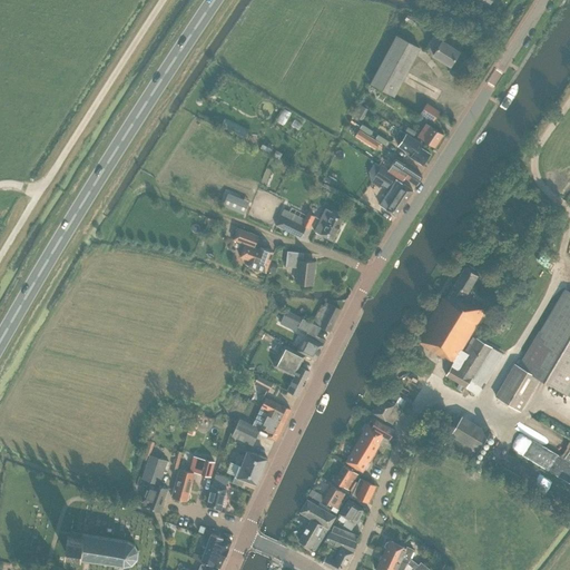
[(371,84),(394,96),(420,49),(396,36),(371,84)]
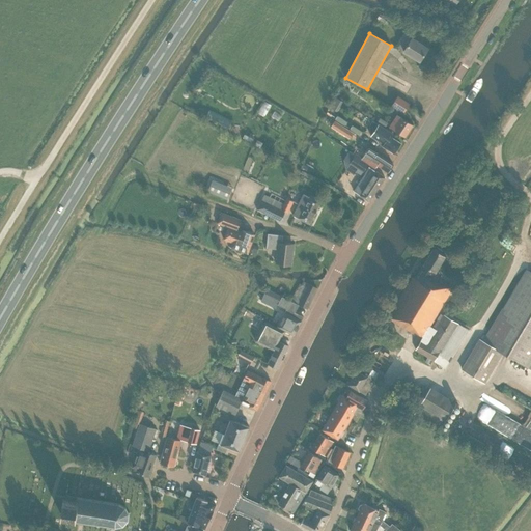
[(398,40),(407,46),(403,51),(420,61),(427,48),(412,37),(411,38),(403,33),(398,40)]
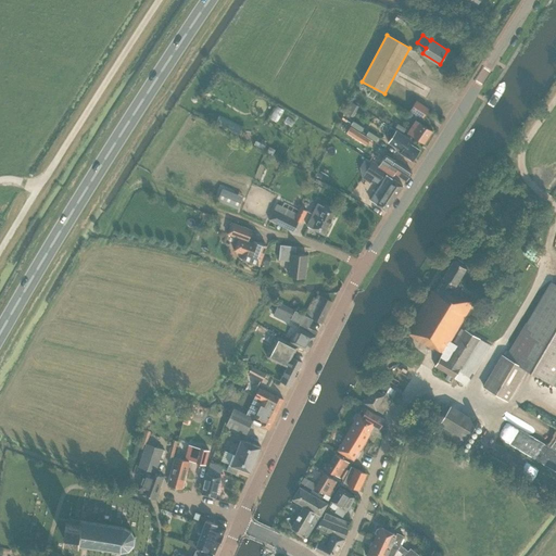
[(429,108),(416,100),(409,111),(421,118),(429,108)]
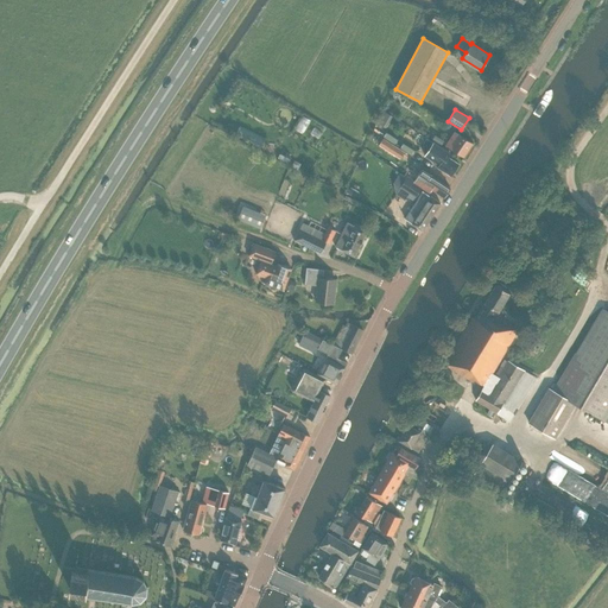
[(305,112),(295,125),(303,131),(312,118),(305,112)]
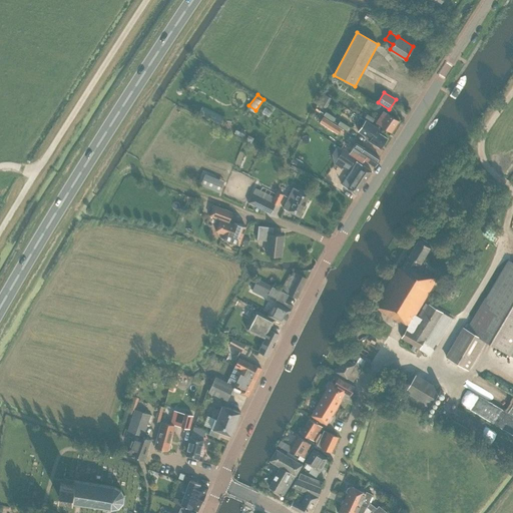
[(318,103),(326,108),(331,98),(324,94),(318,103)]
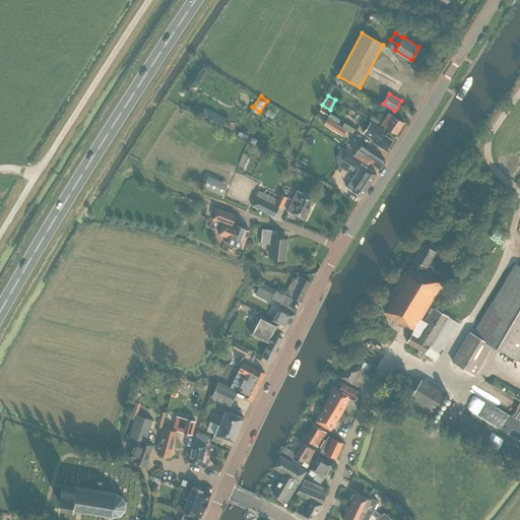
[(404,122),(389,113),(381,124),(396,134),(404,122)]
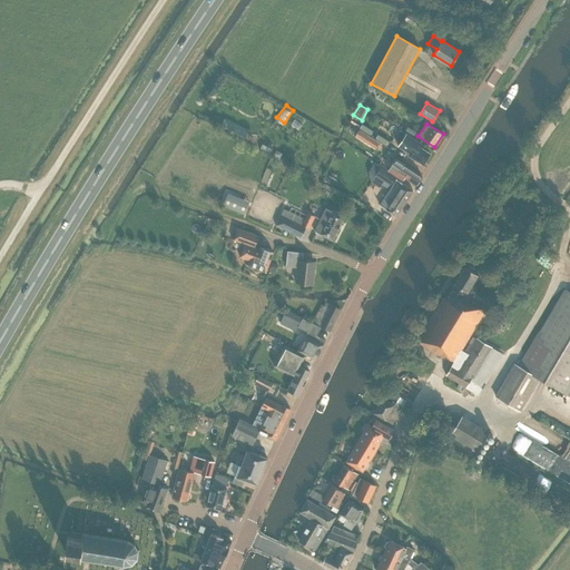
[(408,128),(404,131),(412,137),(415,133),(408,127),(408,128)]
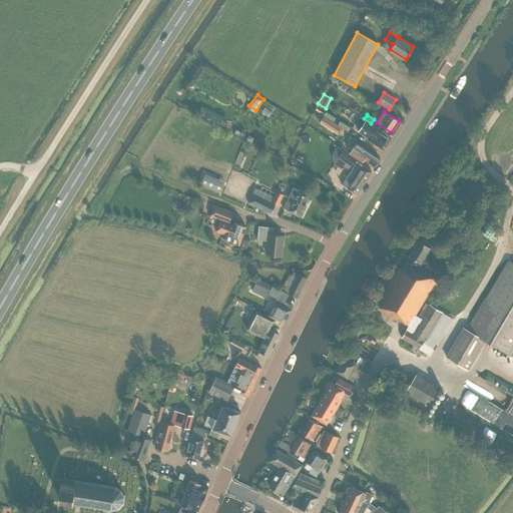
[(327,126),(330,121),(324,116),(321,120),(320,122),(327,126)]
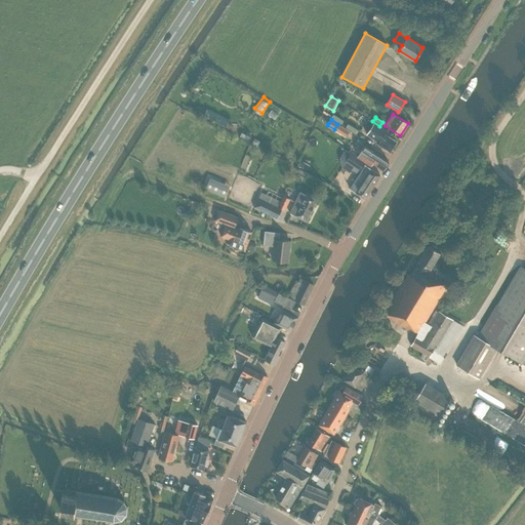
[(387,135),(389,132),(379,126),(372,121),(372,122),(368,119),(365,123),(366,135),(375,140),(374,142),(389,152),(396,142),(387,135)]
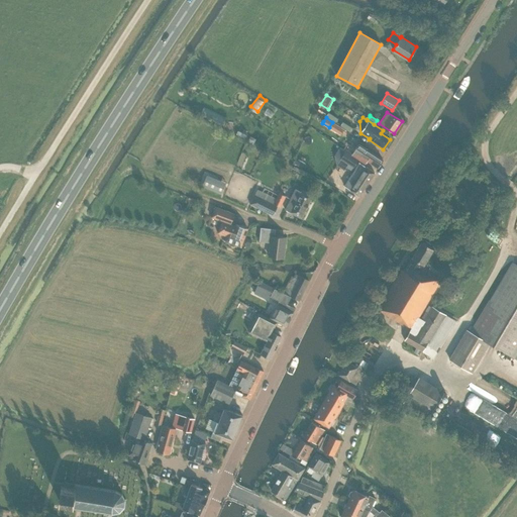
[(350,132),(352,129),(337,119),(335,123),(350,132)]
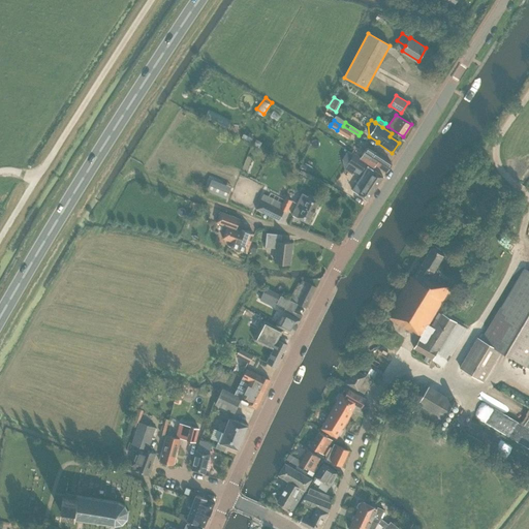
[(340,125),(337,130),(348,137),(351,132),(340,125)]
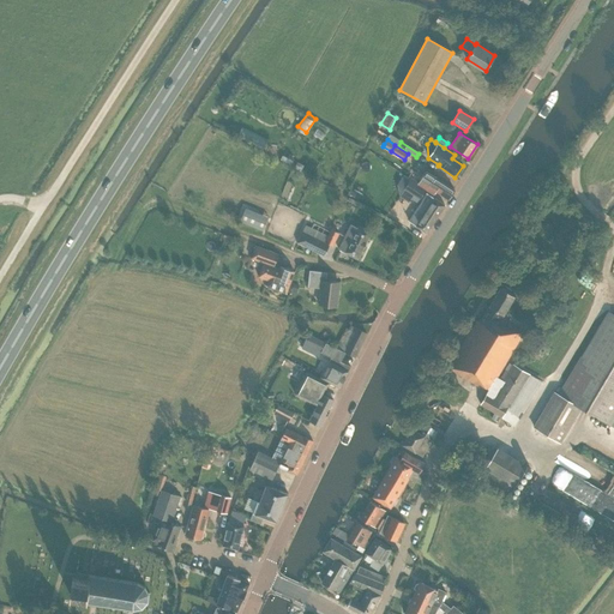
[(425,174),(429,168),(419,162),(415,168),(425,174)]
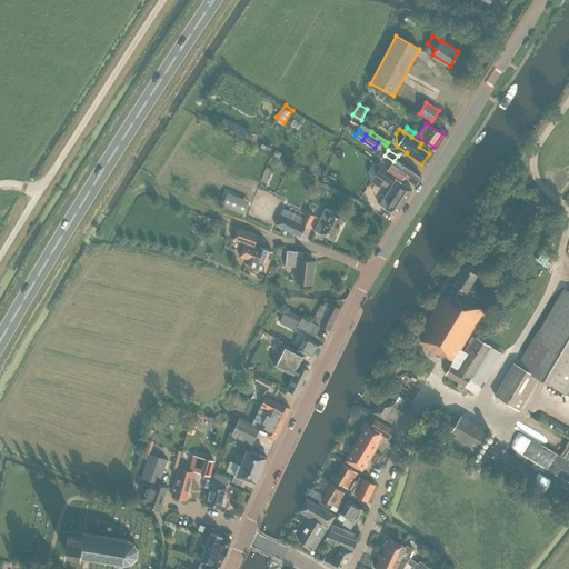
[(391,165),(382,158),(378,163),(387,170),(391,165)]
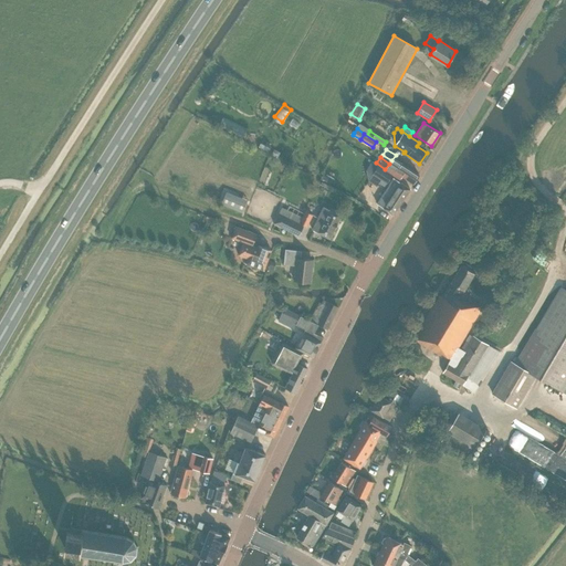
[(370,173),(376,165),(370,161),(365,169),(370,173)]
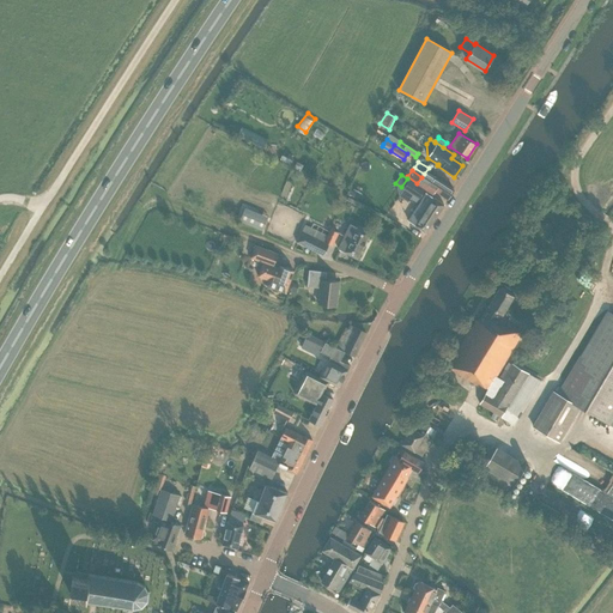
[(441,181),(434,176),(425,188),(432,193),(435,190),(448,199),(454,189),(441,181)]
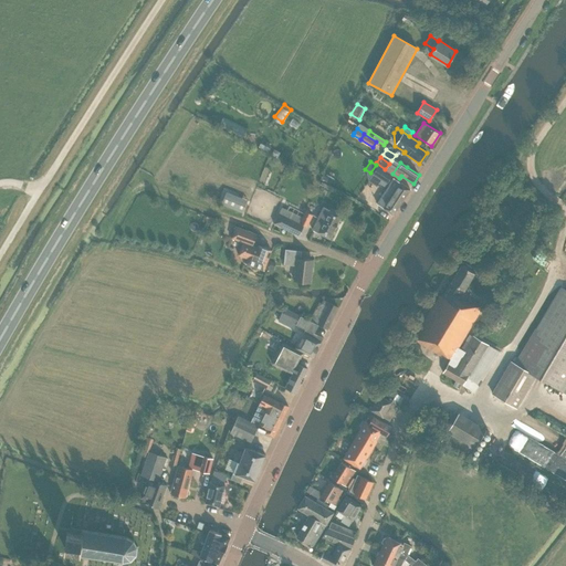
[(379,165),(373,175),(387,184),(394,175),(379,165)]
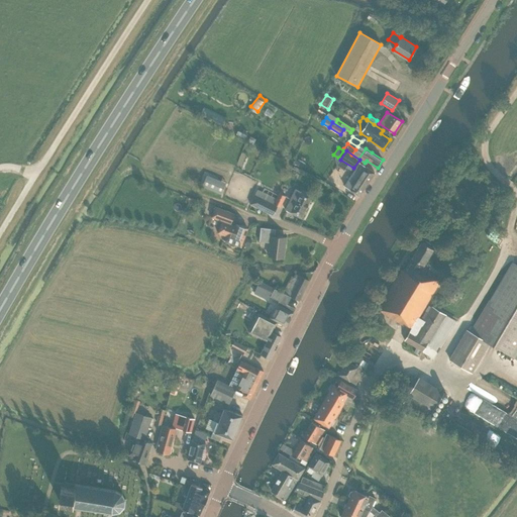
[(349,190),(358,196),(374,172),(365,166),(365,167),(358,164),(344,185),(349,189),(349,190)]
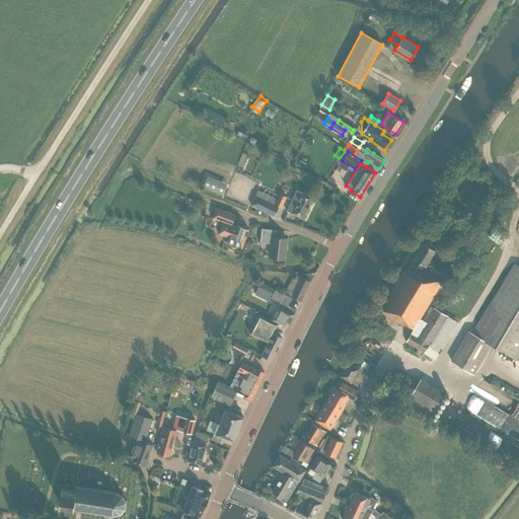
[(295,166),(295,167),(294,169),(306,175),(307,173),(295,166)]
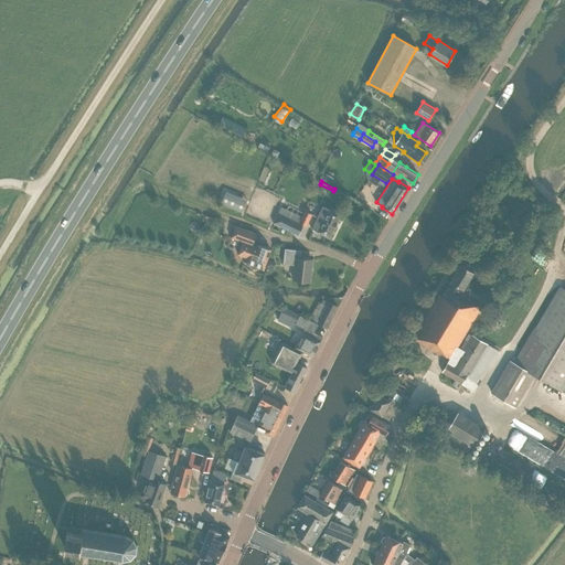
[(232,193),(226,191),(224,195),(221,203),(222,204),(226,206),(242,212),(244,206),(230,200),(232,193)]
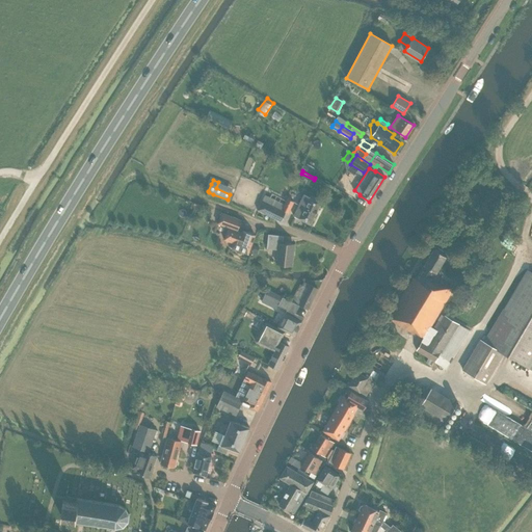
[(310,196),(303,194),(293,215),(310,223),(321,201),(310,195),(310,196)]
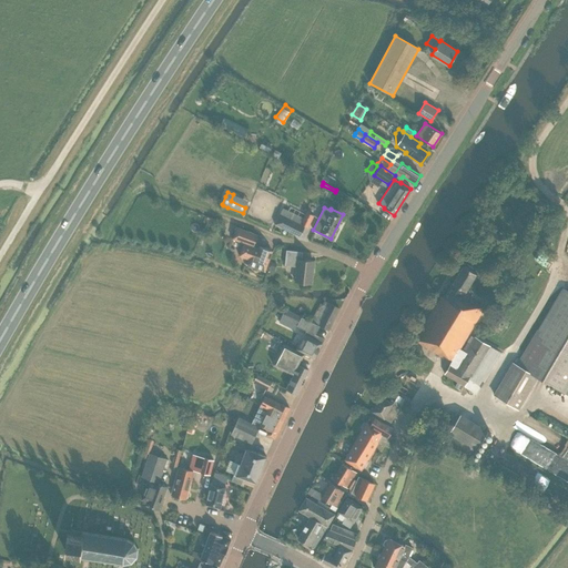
[(274,224),(300,236),(304,226),(307,227),(314,215),(306,212),(301,223),(279,213),(274,224)]
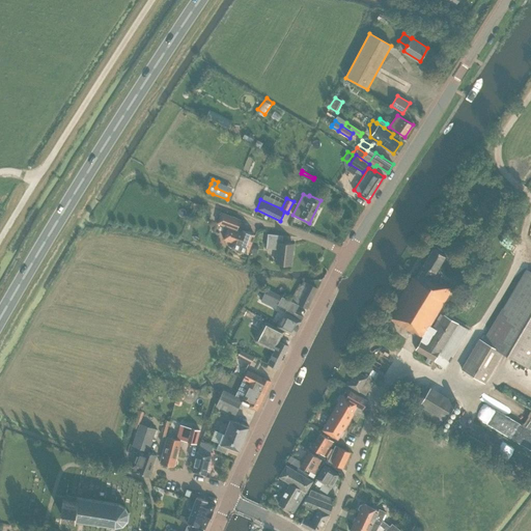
[(240,221),(221,214),(217,224),(236,231),(240,221)]
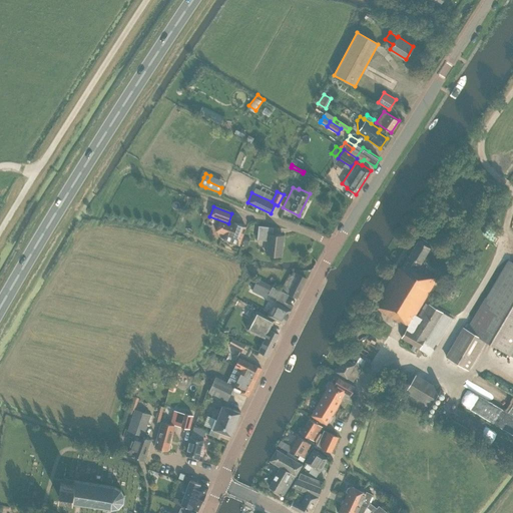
[(227,226),(222,238),(228,240),(239,244),(245,226),(233,222),(231,228),(227,226)]
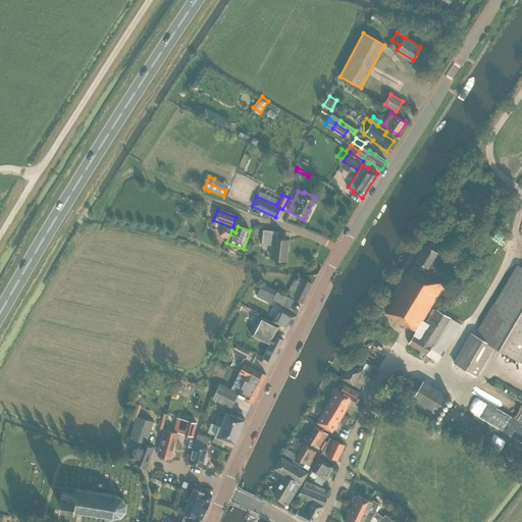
[(261,244),(272,245),(271,259),(285,260),(288,240),(277,239),(278,231),(263,229),(261,244)]
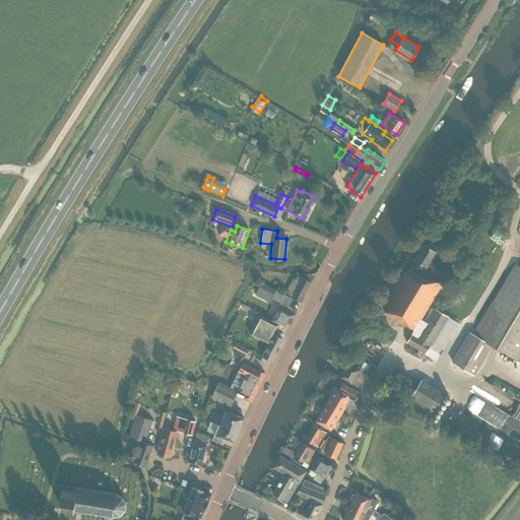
[(404,271),(380,311),(404,326),(405,324),(414,329),(406,342),(426,352),(436,360),(459,323),(447,315),(435,308),(426,322),(420,319),(442,281),(424,270),(435,250),(424,243),(406,272),(404,271)]
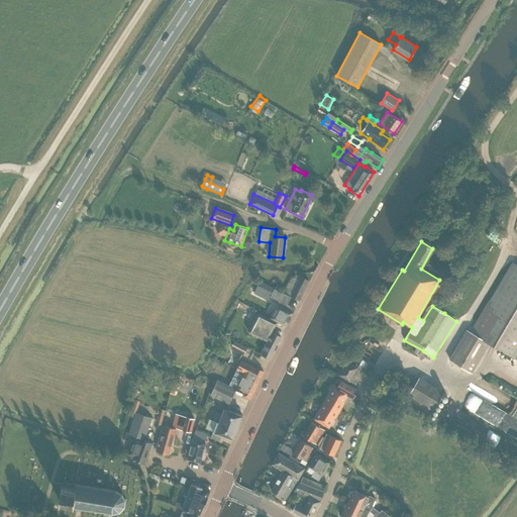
[(516,266),(512,263),(471,332),(468,330),(449,360),(471,373),(489,343),(515,358),(516,354),(516,266)]
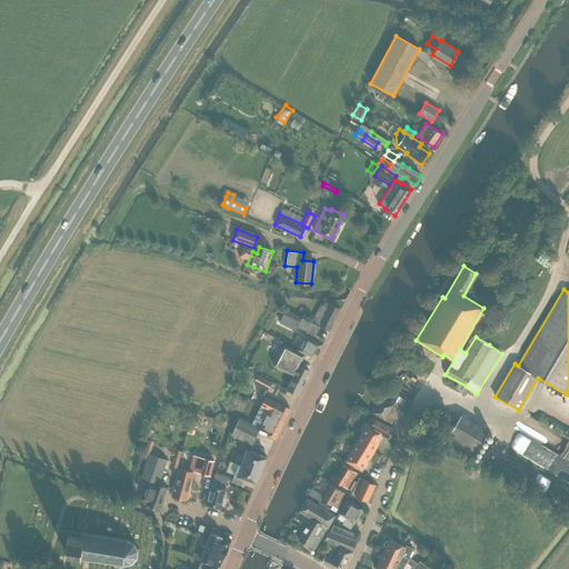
[(322,306),(321,305),(311,322),(329,331),(340,309),(325,301),(322,306)]
